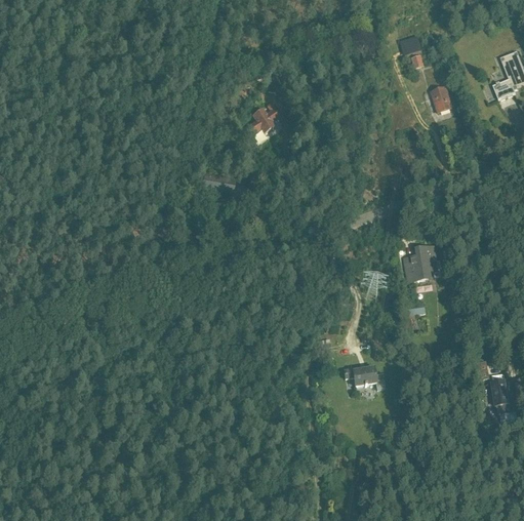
[(405,51),(420,47),(417,37),(414,37),(413,36),(399,40),(401,46),(403,45),(404,49),(405,51)]
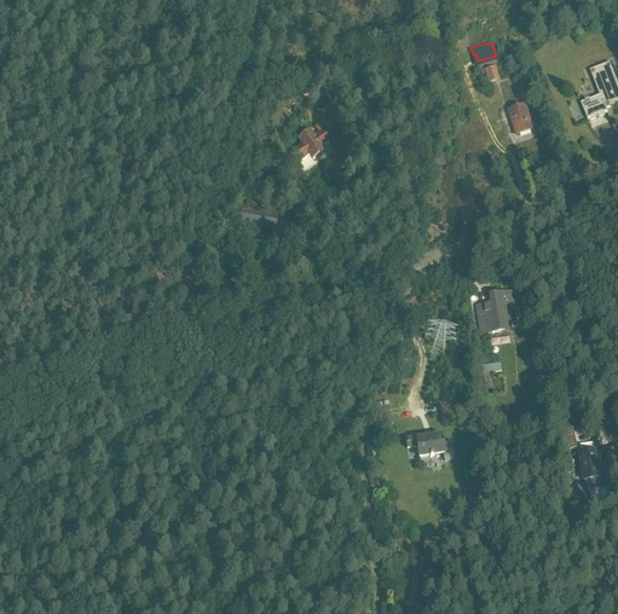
[(524,62),(523,56),(510,58),(515,71),(526,68),(524,62)]
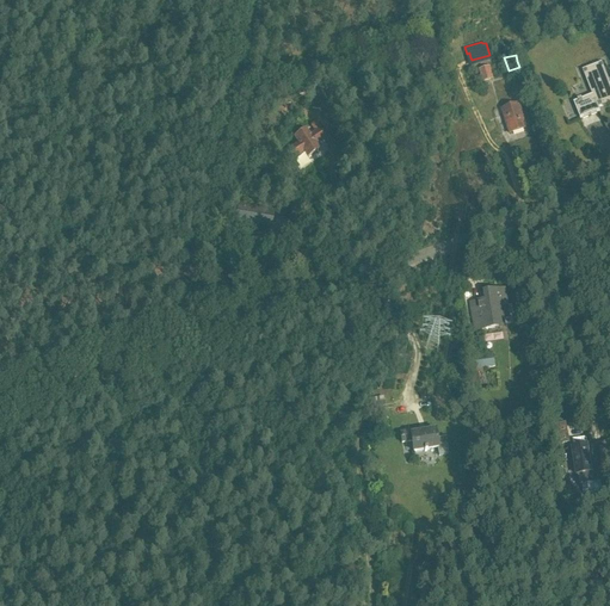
[(591,92),(580,96),(577,97),(577,98),(572,99),(579,116),(590,111),(599,107),(597,104),(609,98),(609,82),(601,59),(581,67),(591,92)]
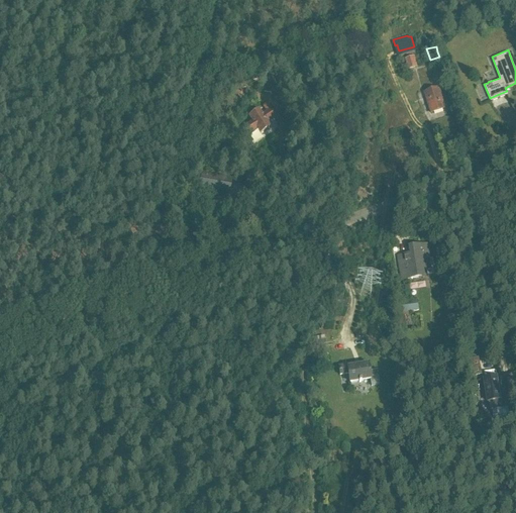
[(407,66),(416,64),(414,53),(404,56),(407,66)]
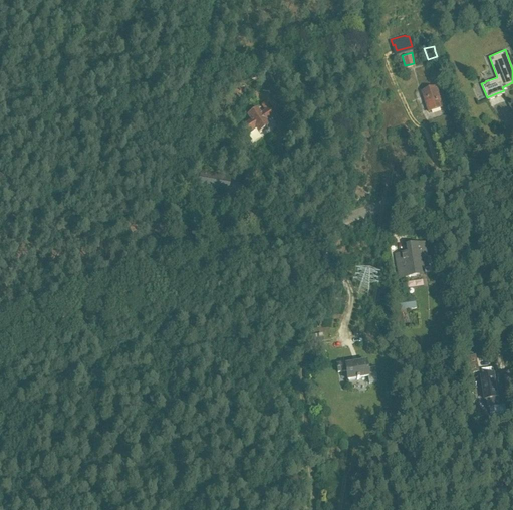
[(442,105),(436,84),(422,88),(428,109),(442,105)]
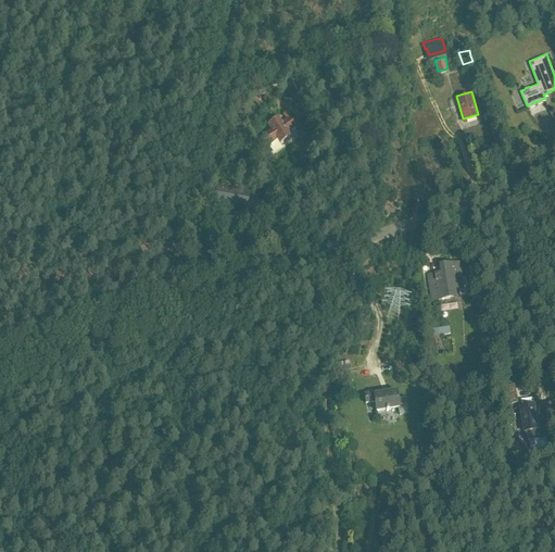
[(281,120),(277,114),(266,122),(270,126),(260,134),(265,141),(276,134),(279,139),(289,132),(286,128),(294,123),(289,114),(281,120)]
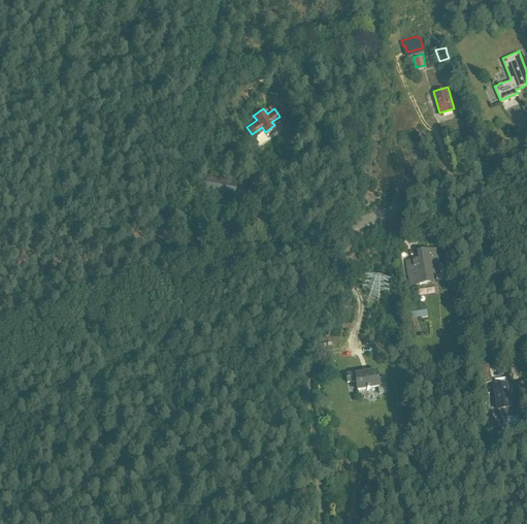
[(207,175),(205,186),(224,189),(225,179),(207,175)]
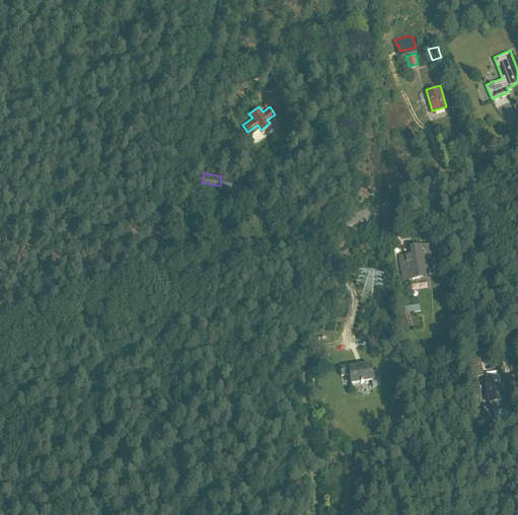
[(430,266),(429,256),(427,243),(412,246),(413,253),(399,255),(403,278),(424,274),(423,267),(430,266)]
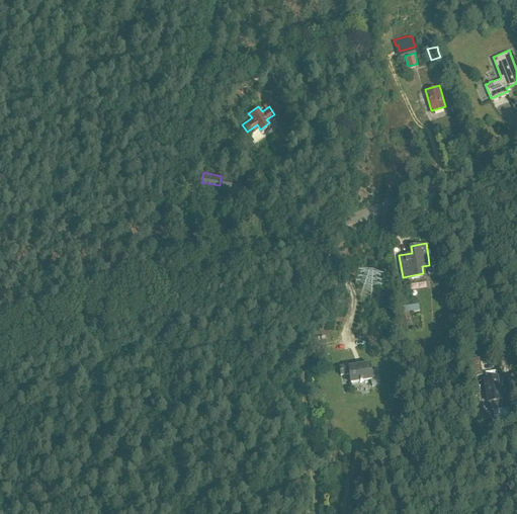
[(417,296),(400,298),(401,310),(419,308),(417,296)]
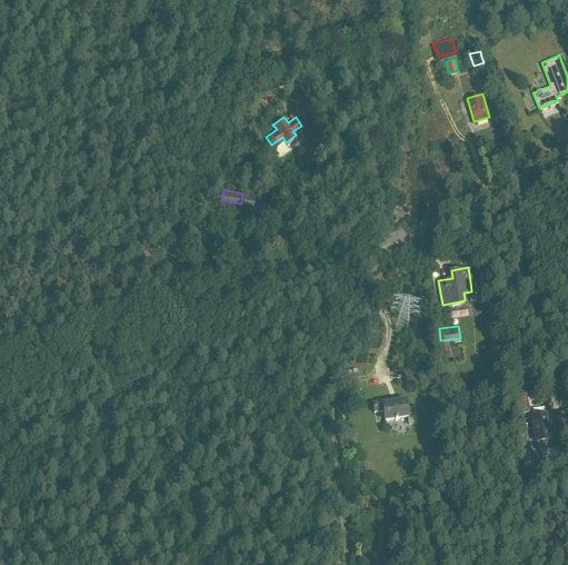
[(341,382),(358,379),(356,369),(340,373),(341,382)]
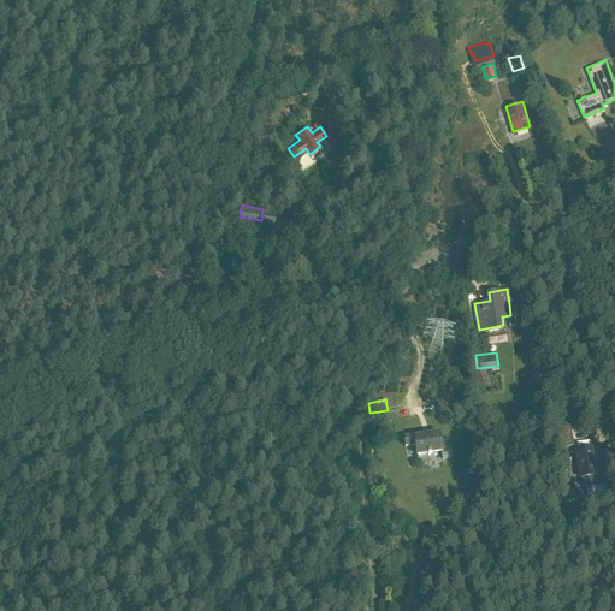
[(573,443),(569,423),(555,426),(557,445),(573,443)]
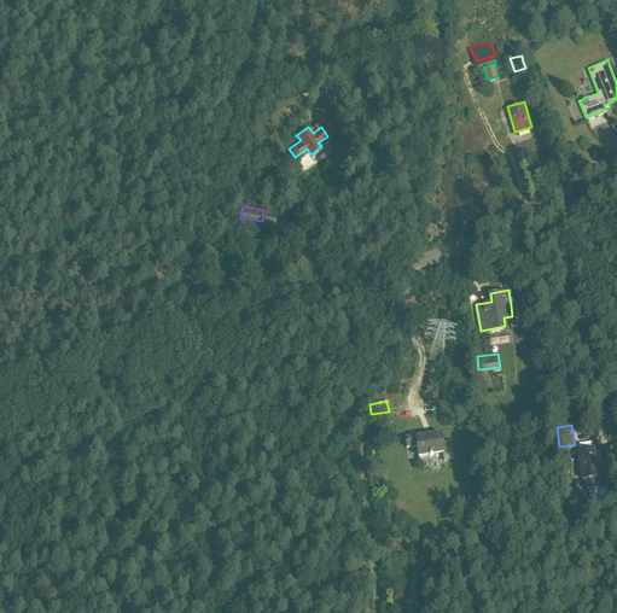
[(449,439),(441,439),(440,431),(438,431),(414,435),(415,444),(417,453),(442,449),(442,456),(452,455),(449,439)]
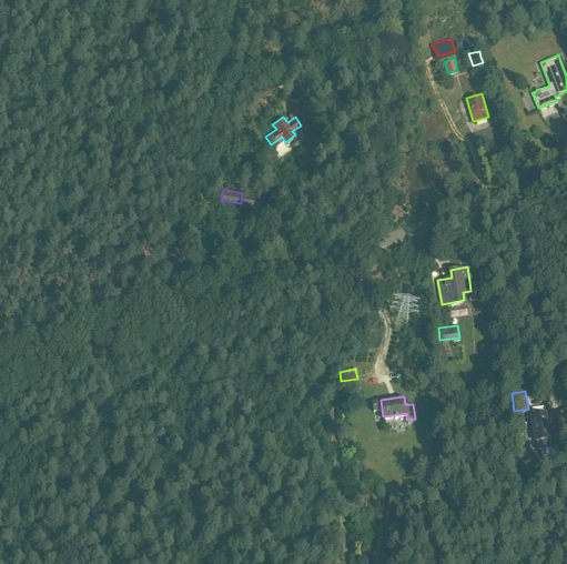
[(543,411),(530,414),(537,437),(538,446),(558,444),(555,427),(548,429),(543,411)]
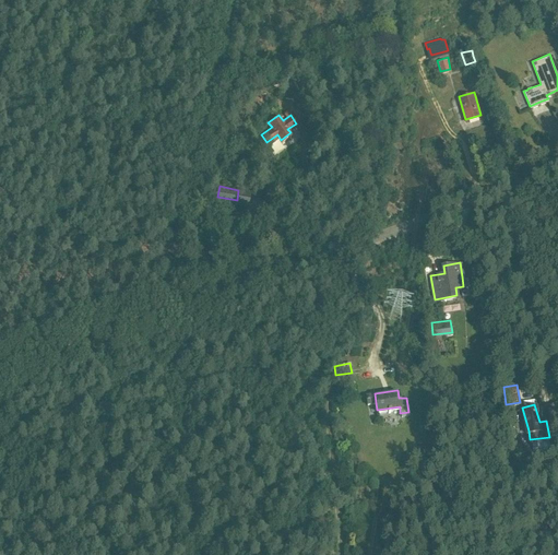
All buildings are outlined.
